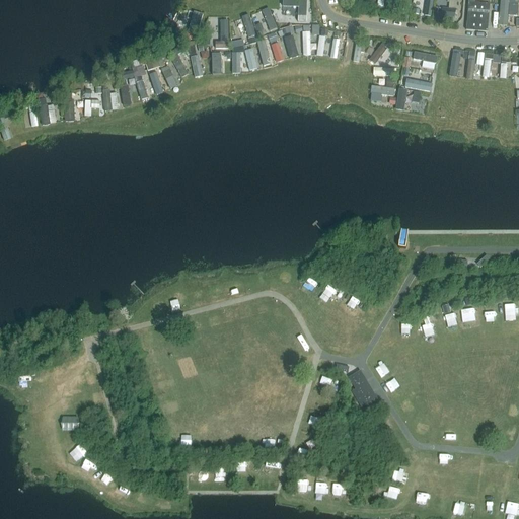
[(298,8),(298,22),(306,22),(306,0),(305,0),(283,0),(283,7),(298,8)]
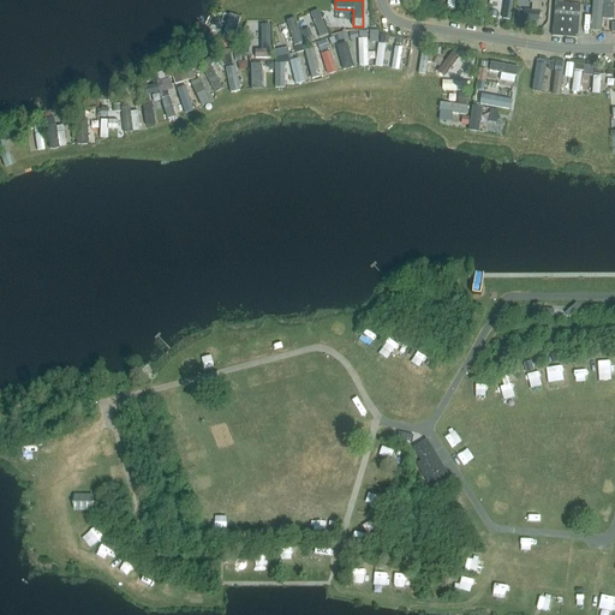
[(505,0),(503,19),(513,21),(514,0),(505,0)]
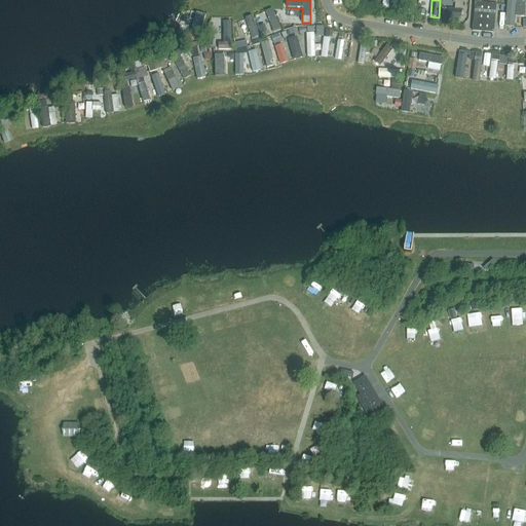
[(516,2),(515,16),(524,17),(525,2),(516,2)]
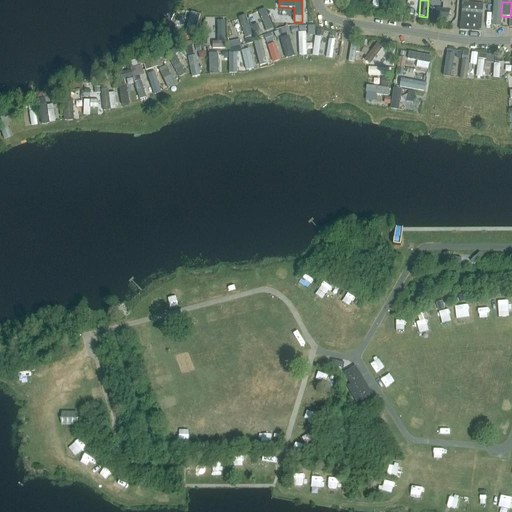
[(481,32),(483,5),(463,3),(461,31),(481,32)]
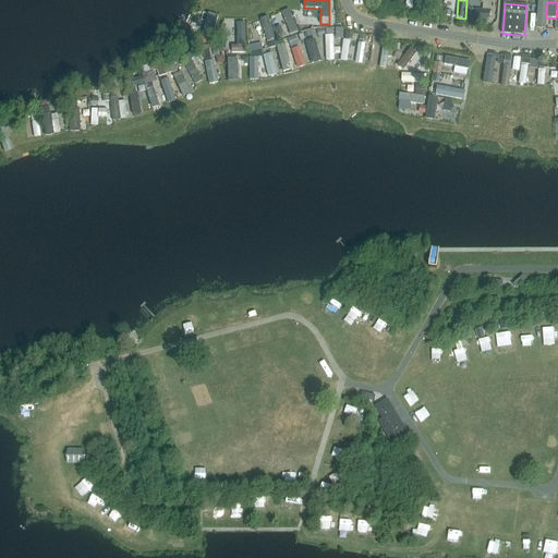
[(489,11),(482,11),(475,10),(474,19),(481,19),(488,20),(489,11)]
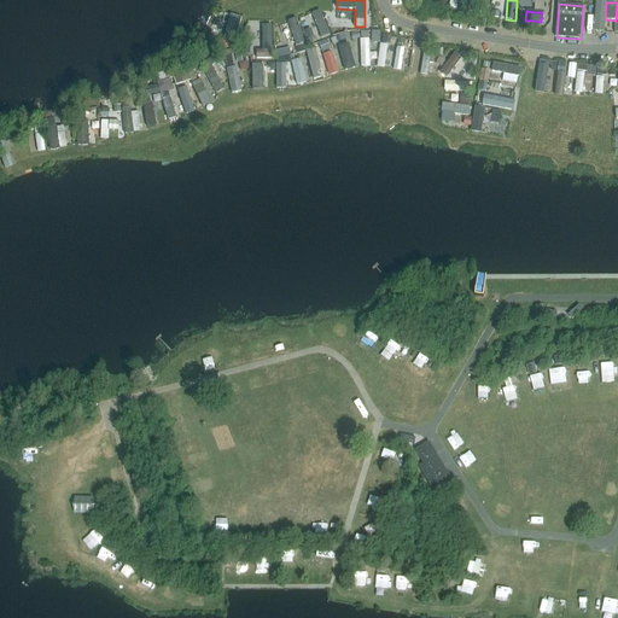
[(318,13),(310,16),(320,39),(327,36),(318,13)]
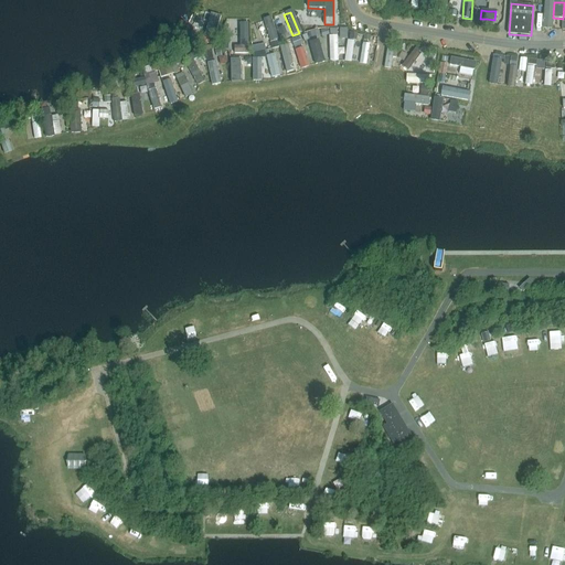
[(270,39),(277,36),(272,19),(264,21),(270,39)]
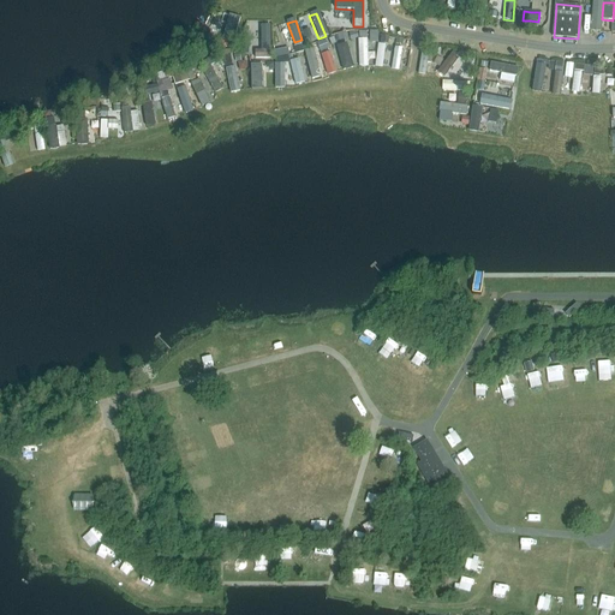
[(321,51),(327,48),(328,47),(326,41),(317,43),(321,51)]
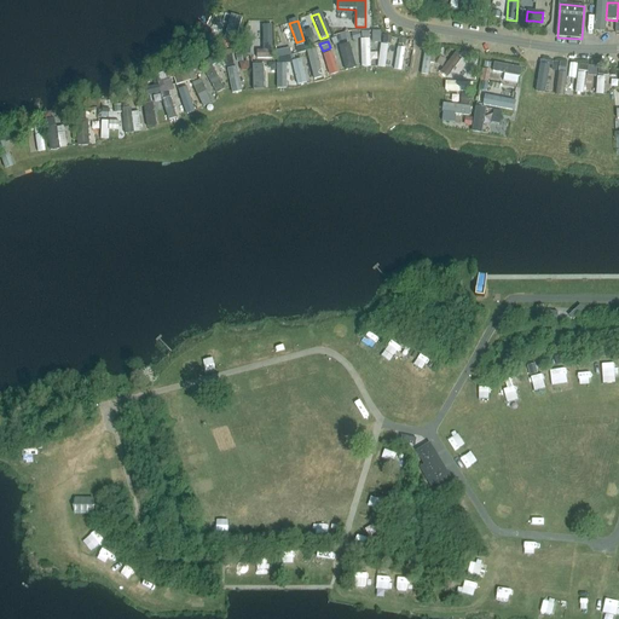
[(347,71),(358,68),(351,42),(341,46),(347,71)]
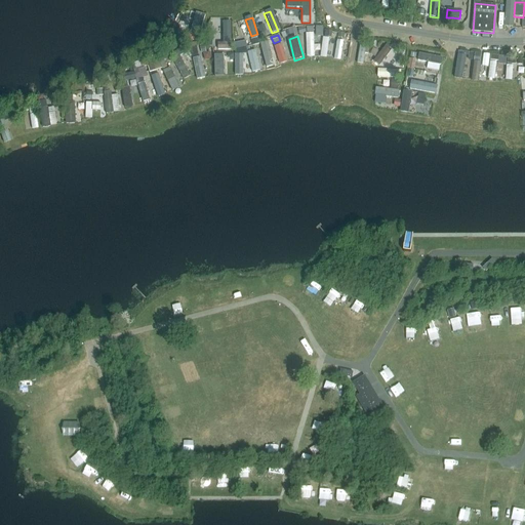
[(342,61),(345,40),(337,39),(335,59),(342,61)]
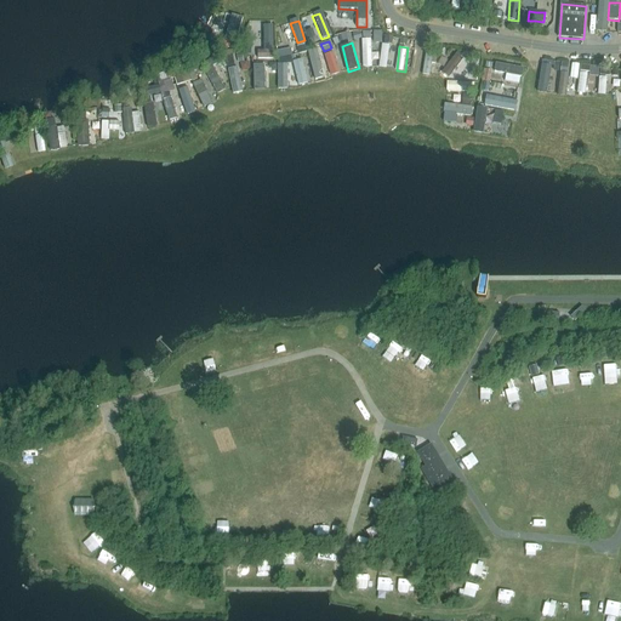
[(335,60),(339,57),(336,50),(325,55),(332,75),(340,73),(335,60)]
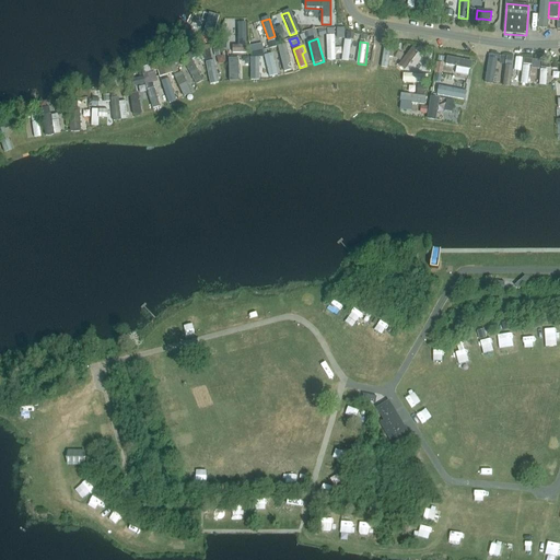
[(182,58),(185,63),(205,54),(201,48),(182,58)]
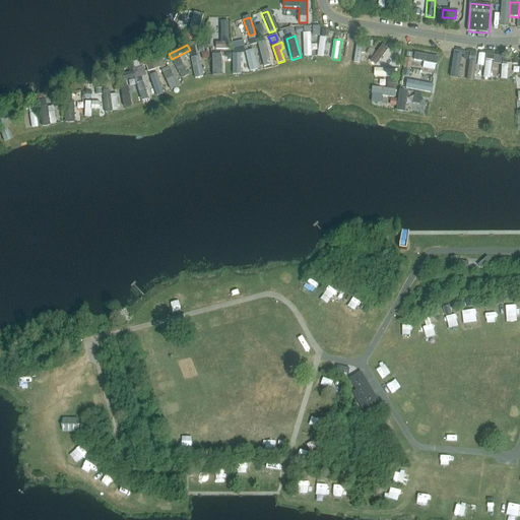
[(364,63),(366,46),(356,45),(355,62),(364,63)]
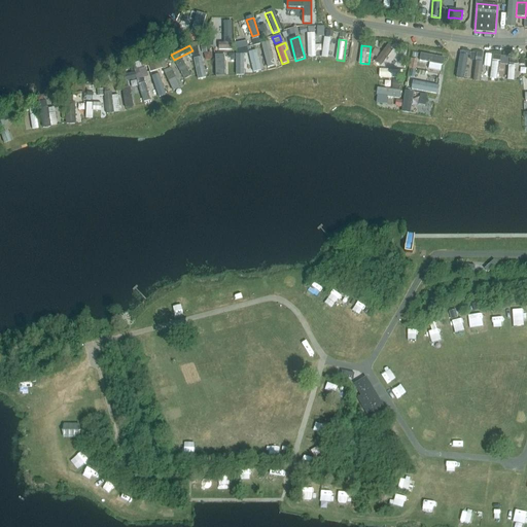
[(274,57),(273,58),(270,48),(262,51),(269,67),(276,65),(274,57)]
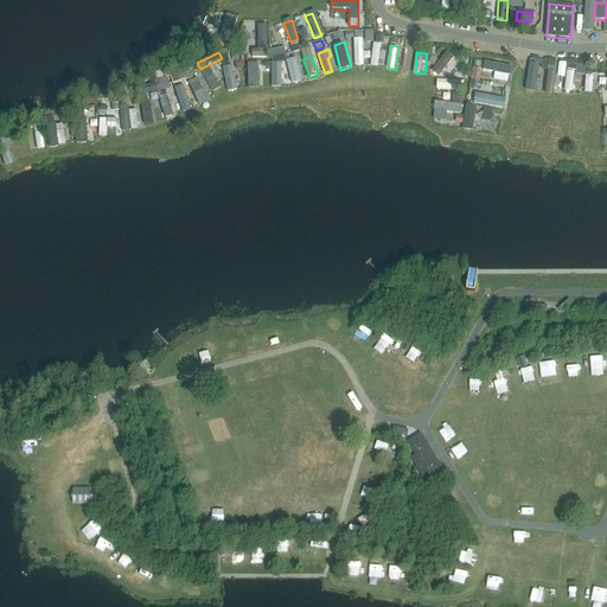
[(526,89),(537,90),(541,61),(531,59),(526,89)]
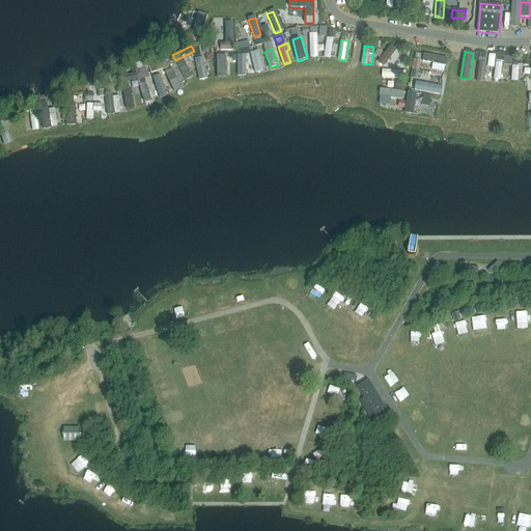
[(165,57),(167,62),(174,59),(171,54),(165,57)]
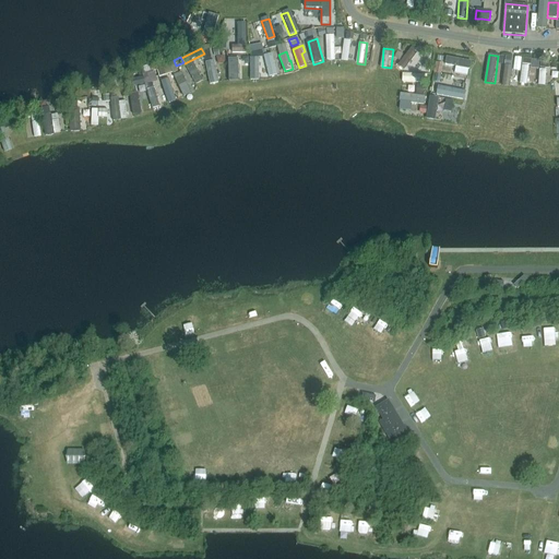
[(454,73),(468,76),(472,62),(448,57),(445,68),(454,70),(454,73)]
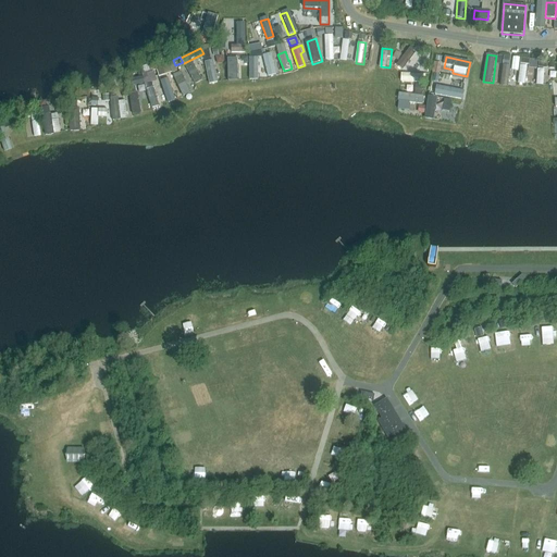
[(195,85),(202,82),(194,60),(186,63),(195,85)]
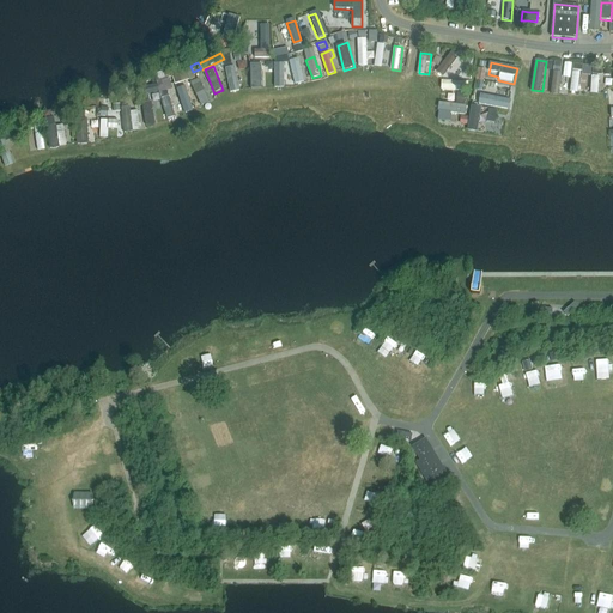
[(180,76),(182,82),(189,79),(186,68),(178,71),(180,76)]
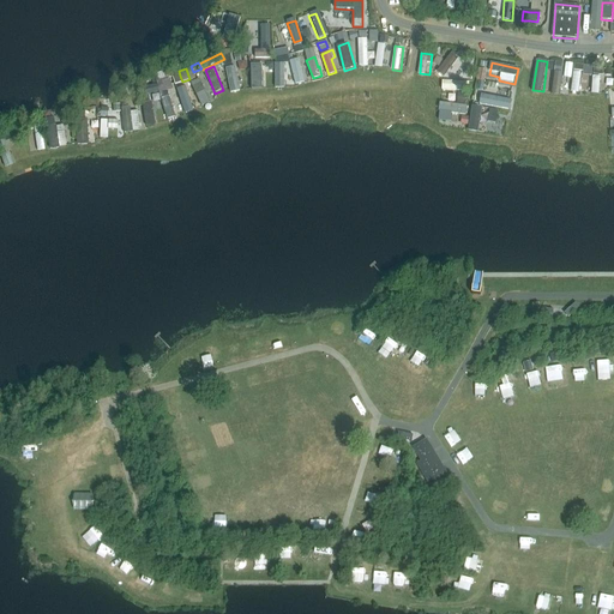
[(573,72),(572,92),(581,94),(582,72),(573,72)]
